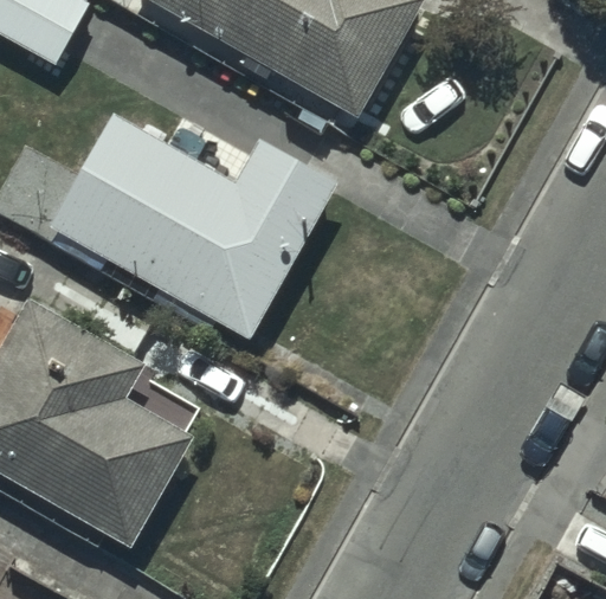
[(89,1),(86,0),(0,0),(0,37),(55,66),(89,1)]
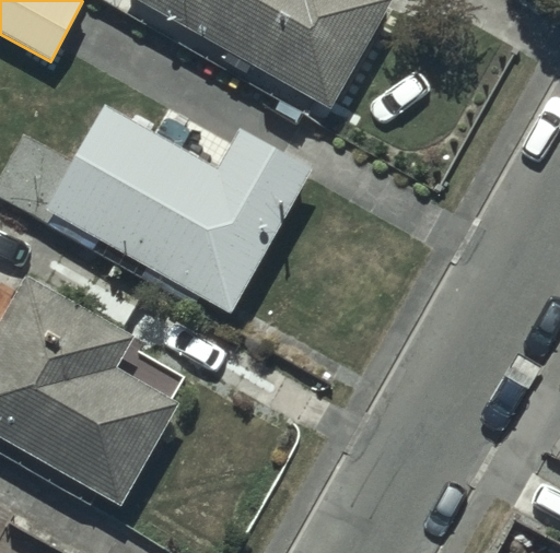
[(139,0),(330,106),(388,0),(139,0)]
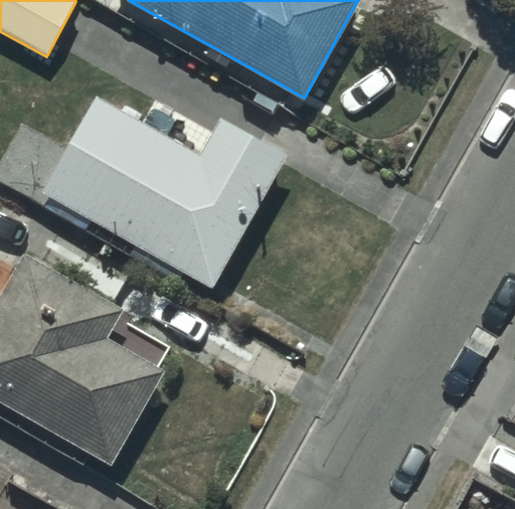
[(199,154),(96,95),(40,191),(212,289),(288,157),(219,119),(199,154)]
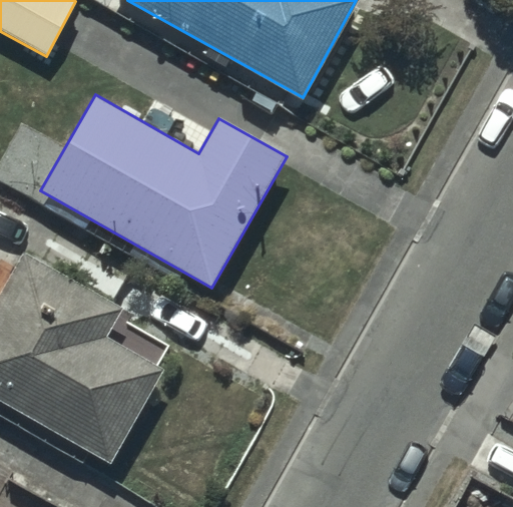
[(122,308),(24,254),(0,296),(0,402),(110,463),(163,367),(107,336),(122,308)]
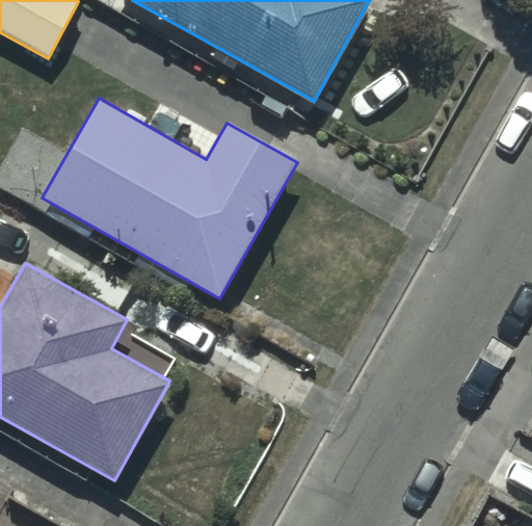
[(0,525),(0,511),(10,493),(0,485),(0,525)]
